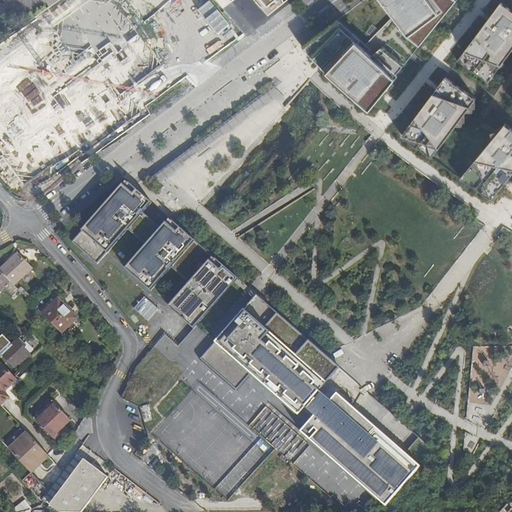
[(248,0),(265,15),(284,0),(248,0)]
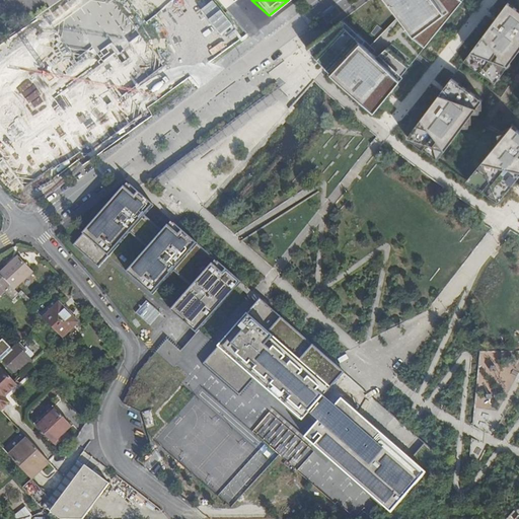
[(404,30),(425,48),(462,1),(461,0),(386,0),(408,27),(404,30)]
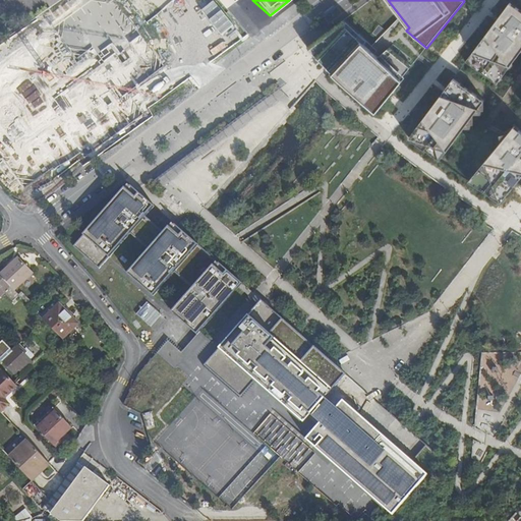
[(520,10),(510,2),(465,62),(497,84),(520,51),(520,10)]
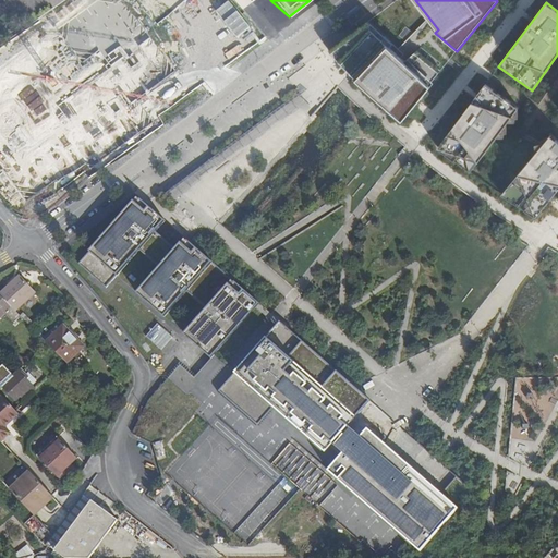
[(365,23),(329,51),(365,85),(402,119),(441,70),(417,50),(404,60),(365,23)]
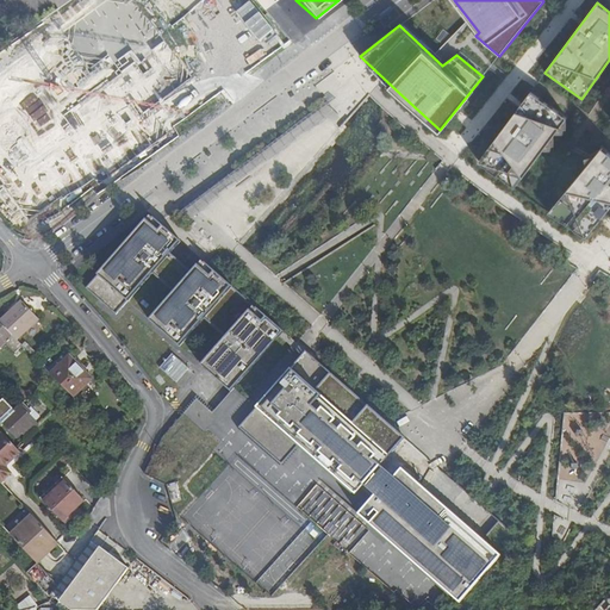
[(453,37),(444,30),(436,38),(443,45),(448,42),(453,37)]
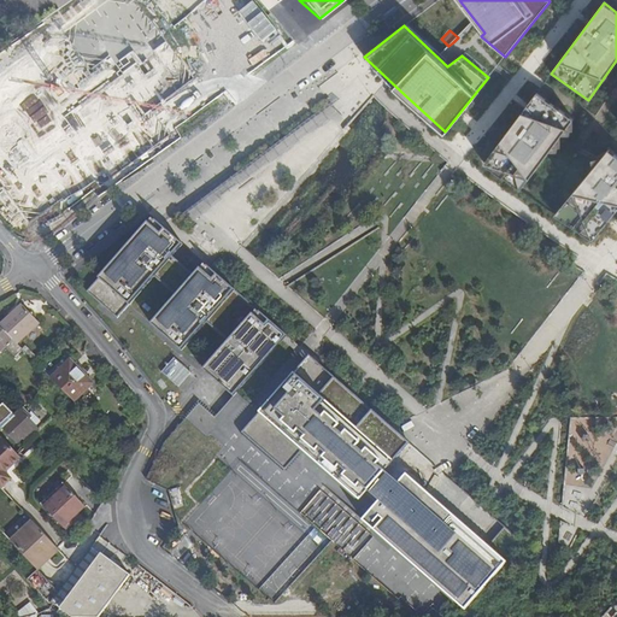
[(536,93),(485,164),(521,191),(574,119),(536,93)]
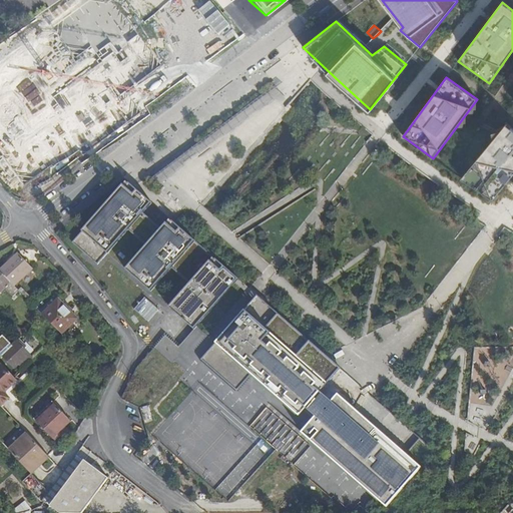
[(512,129),(506,124),(461,179),(493,199),(512,174),(512,129)]
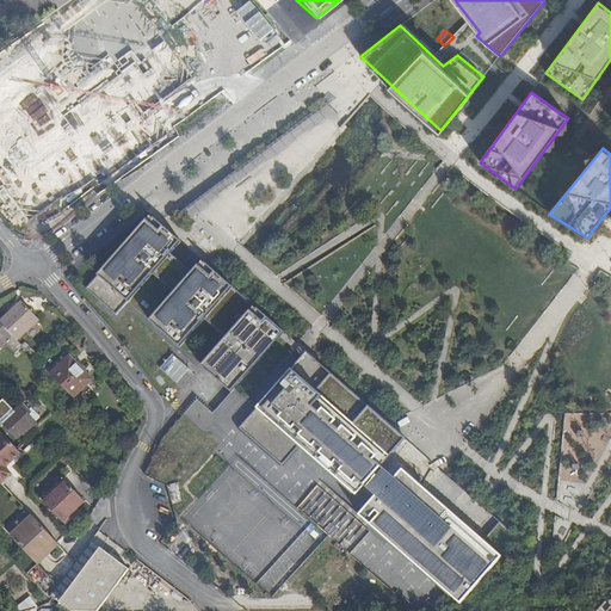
[(150,223),(147,221),(86,289),(117,315),(153,273),(174,292),(150,321),(180,347),(204,319),(226,338),(202,366),(233,393),(281,338),(285,333),(207,264),(202,270),(199,266),(193,273),(172,255),(183,244),(154,218),(150,223)]
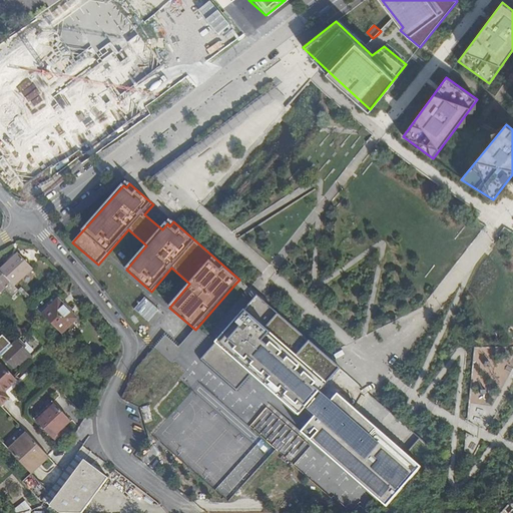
[(18,252),(0,270),(0,271),(10,282),(13,285),(31,268),(18,252)]
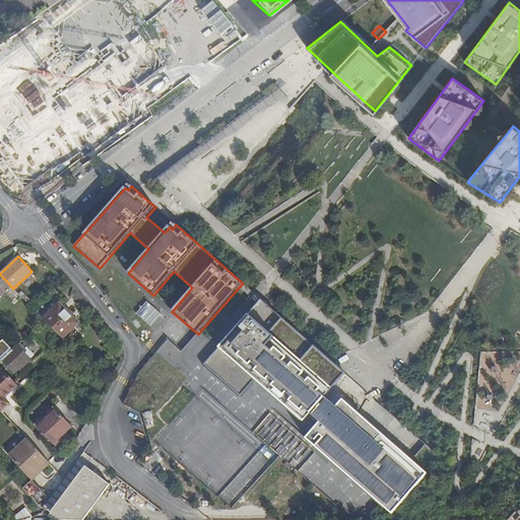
[(0,295),(10,285),(0,274),(0,295)]
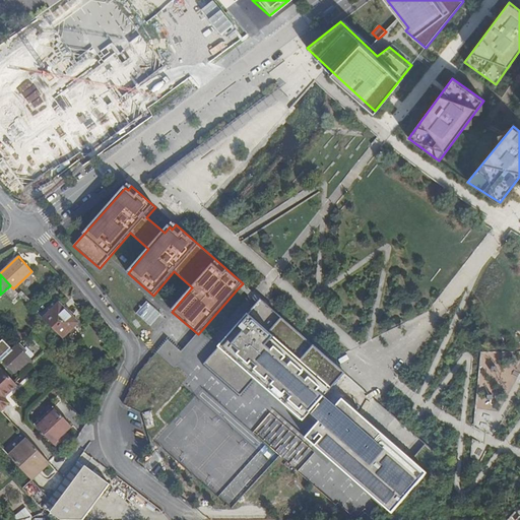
[(239,287),(258,305),(262,301),(243,283),(239,287)]
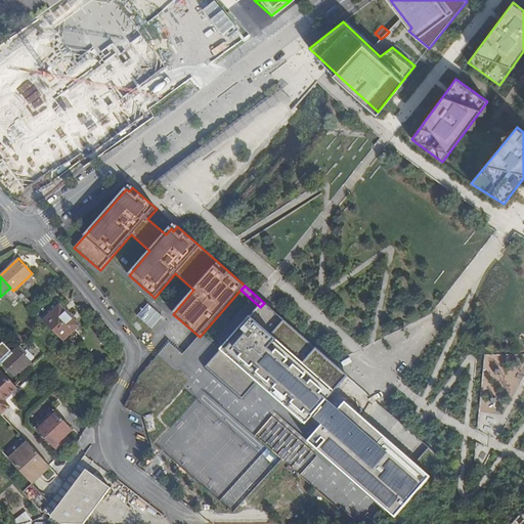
[(43,321),(59,305),(55,302),(40,317),(43,321)]
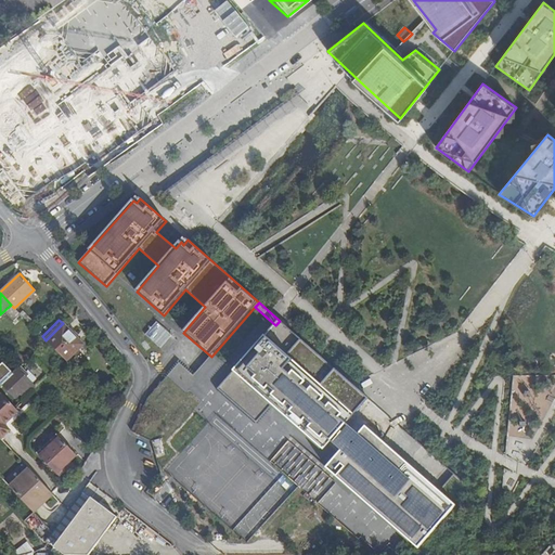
[(347,425),(370,400),(352,385),(280,321),(275,325),(219,389),(258,424),(274,407),(324,451),(333,442),(343,451),(327,469),(405,539),(417,550),(455,506),(439,492),(366,428),(360,436),(347,425)]
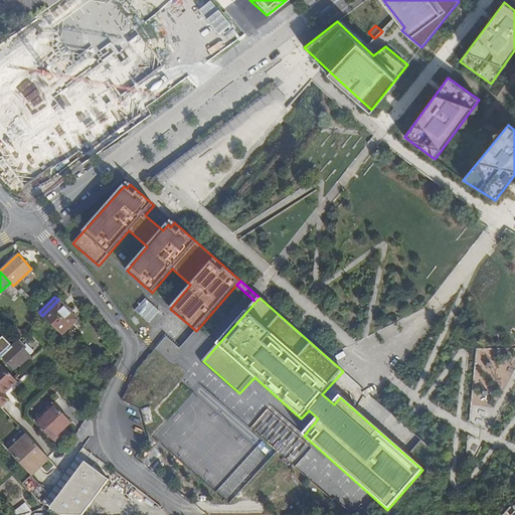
[(58,300),(42,316),(61,334),(76,319),(58,300)]
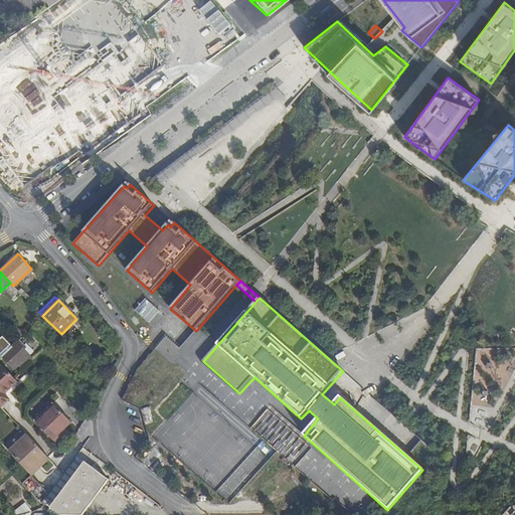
[(178,347),(167,336),(153,351),(138,368),(123,400),(136,406),(169,365),(165,362),(178,347)]
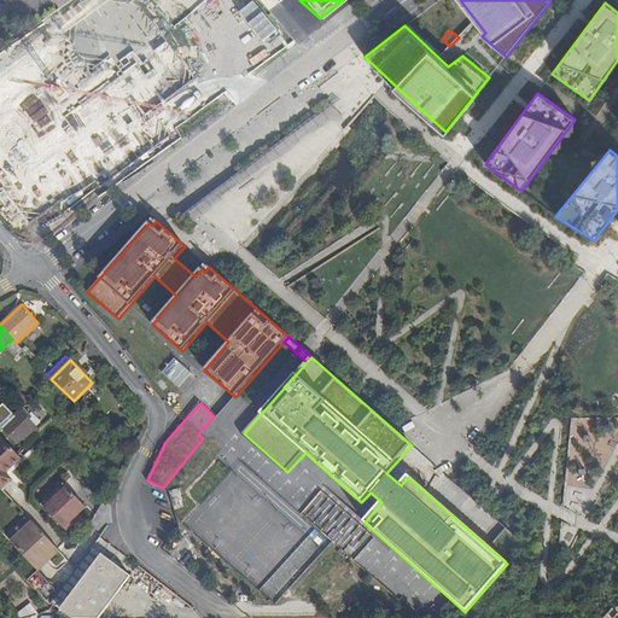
[(0,408),(0,429),(13,417),(3,406),(0,408)]
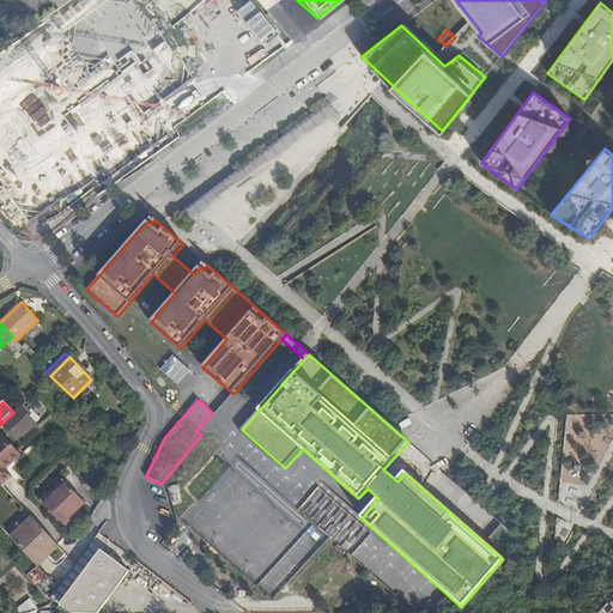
[(13,413),(0,425),(0,431),(2,435),(17,449),(34,434),(36,431),(17,411),(13,413)]
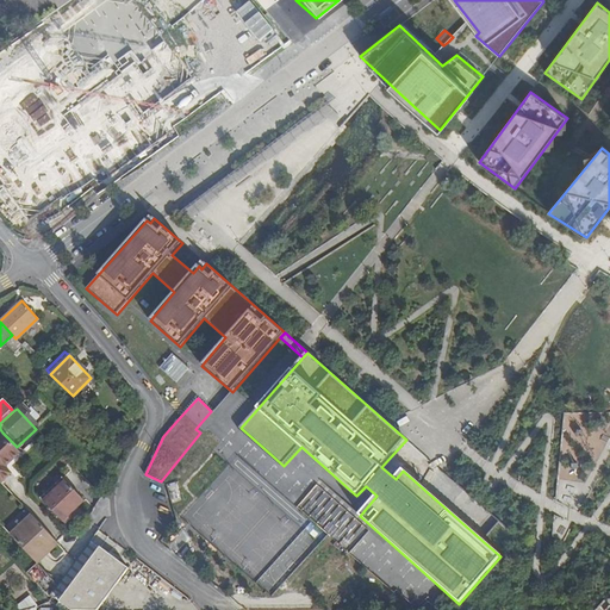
[(17,447),(2,433),(0,434),(0,480),(1,483),(12,473),(5,467),(22,452),(17,447)]
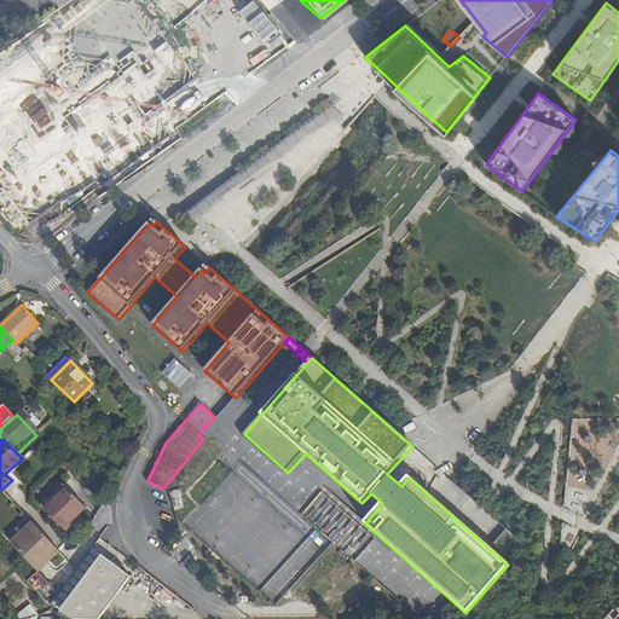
[(87,508),(65,485),(42,505),(65,528),(87,508)]
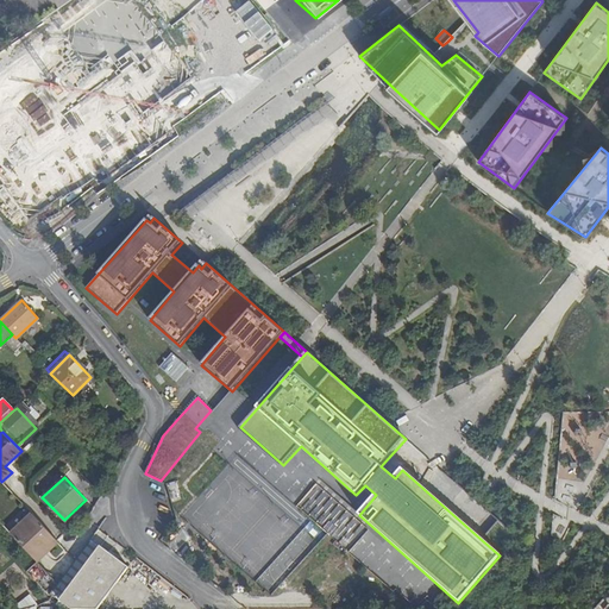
[(31,514),(10,534),(29,556),(43,542),(50,551),(58,542),(56,540),(36,519),(31,514)]
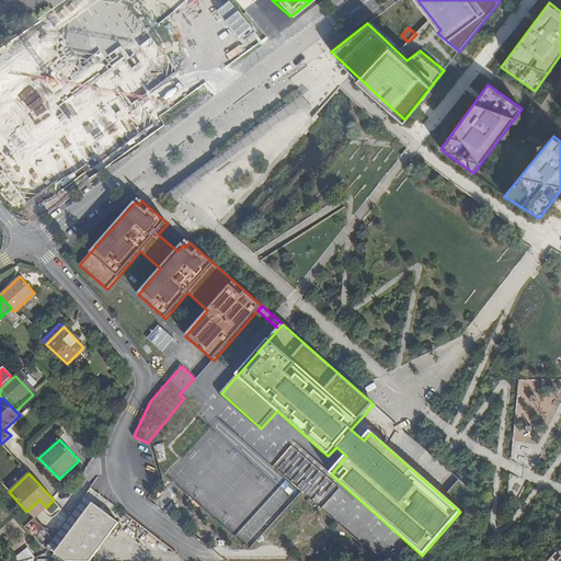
[(459,481),(444,497),(460,512),(474,494),(459,481)]
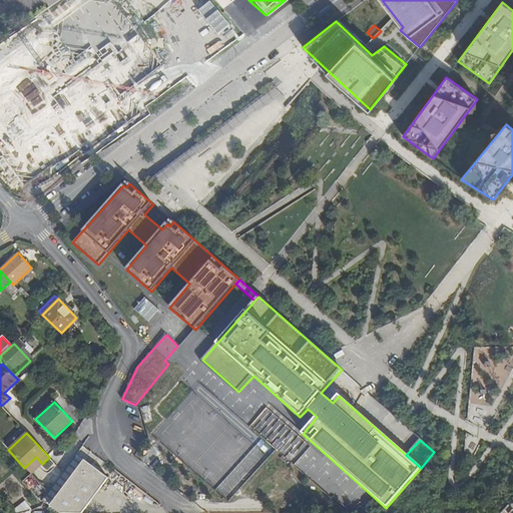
[(30,474),(42,464),(36,457),(24,468),(30,474)]
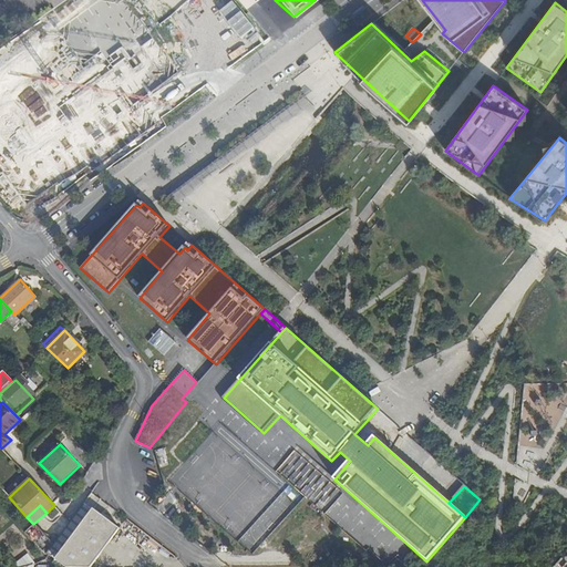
[(57,555),(72,566),(89,566),(116,531),(90,511),(57,555)]
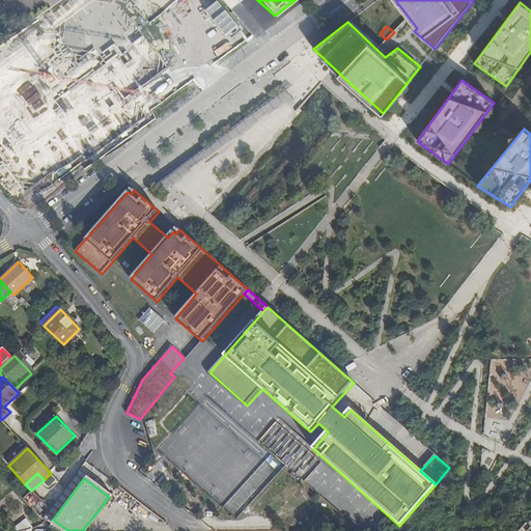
[(34,530),(27,519),(16,527),(19,530),(34,530)]
